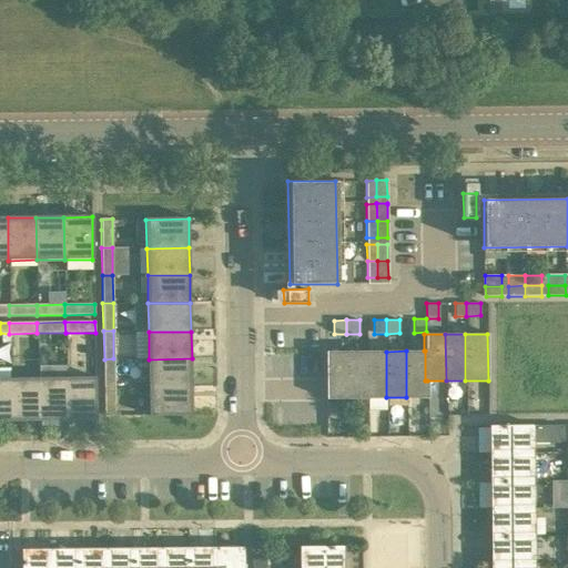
[(425,351),(424,351),(406,351),(406,397),(427,397),(427,381),(425,381),(425,351)]
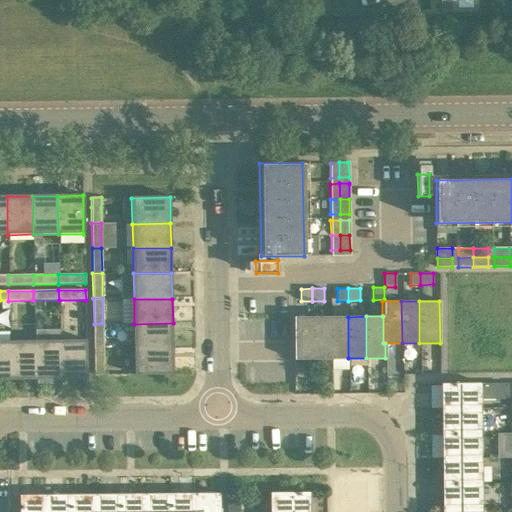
[(294,359),(312,359),(311,317),(294,317),(294,359)]
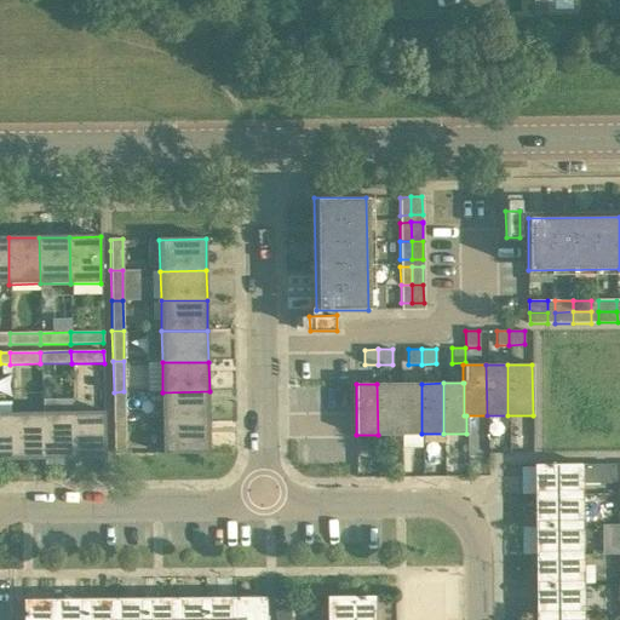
[(400,435),(400,384),(377,384),(378,435),(400,435)]
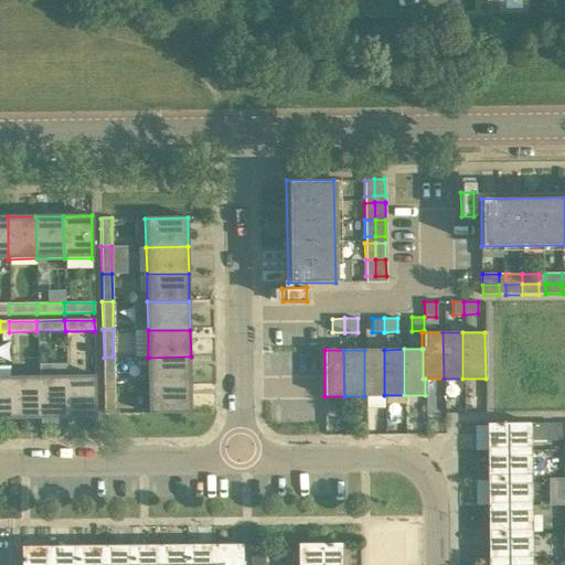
[(384,395),(384,350),(364,350),(364,396),(384,395)]
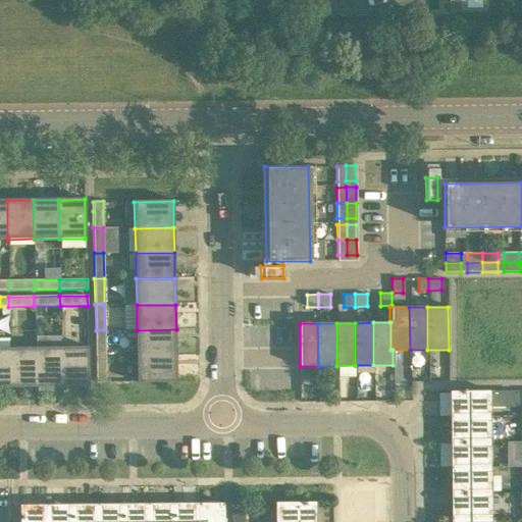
[(96,356),(105,356),(104,329),(96,330),(96,356)]
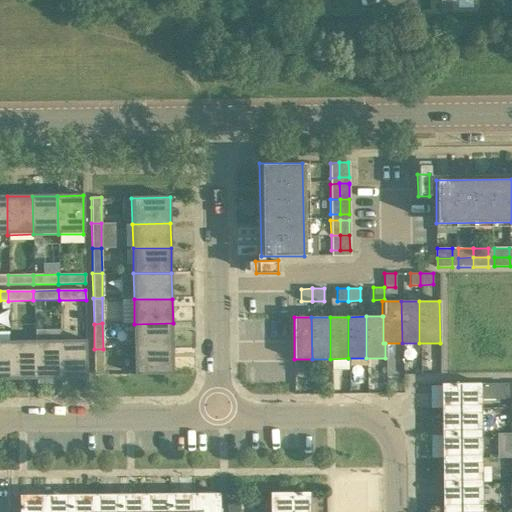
[(135,349),(173,349),(173,323),(134,324),(135,349)]
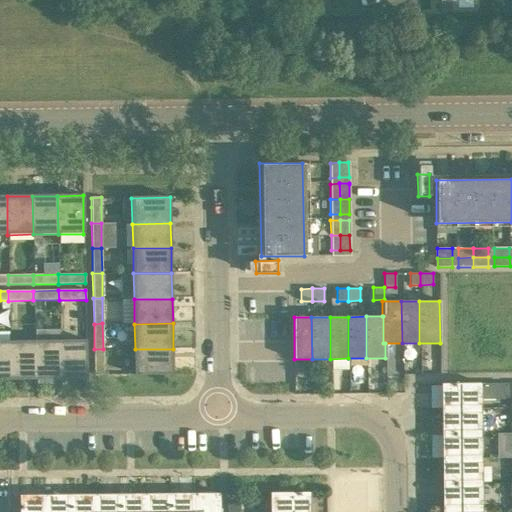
[(0,380),(10,380),(10,342),(0,341),(0,380)]
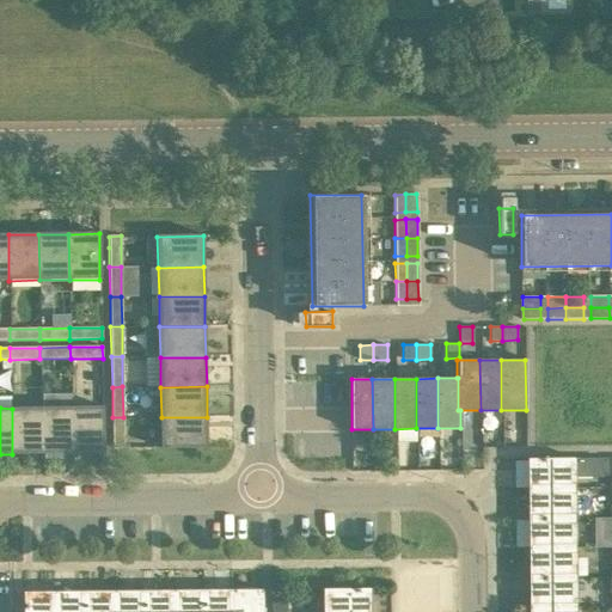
[(43,453),(42,408),(12,409),(12,454),(43,453)]
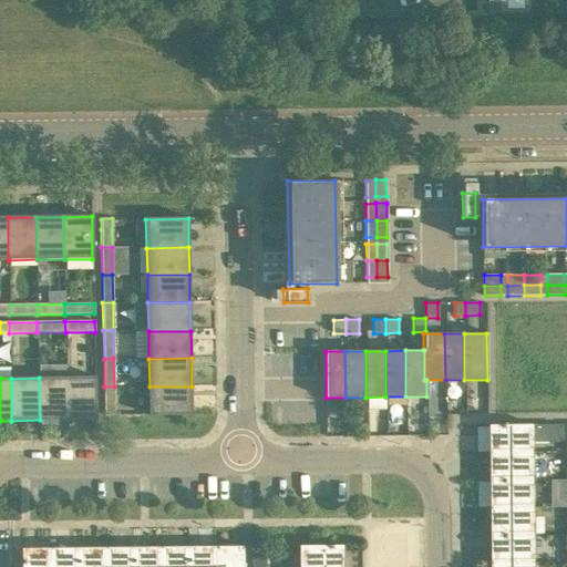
[(69,420),(68,378),(39,378),(40,420),(69,420)]
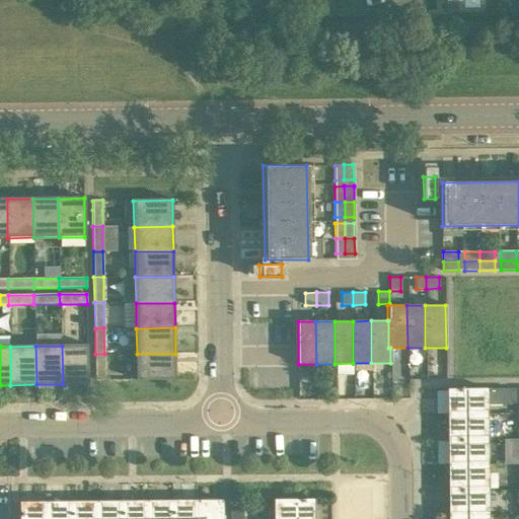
[(88,346),(62,346),(63,384),(89,384),(88,346)]
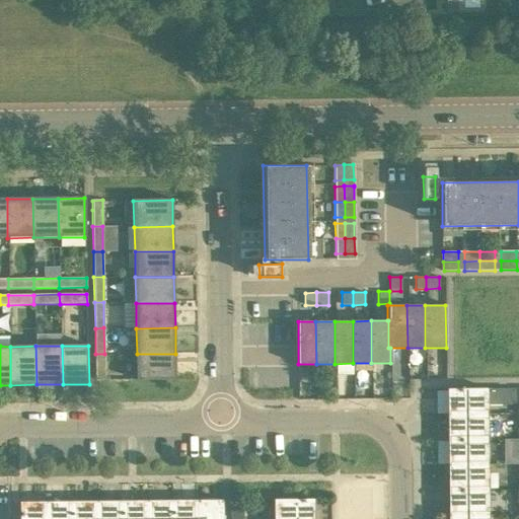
[(96,381),(104,381),(104,354),(95,354),(96,381)]
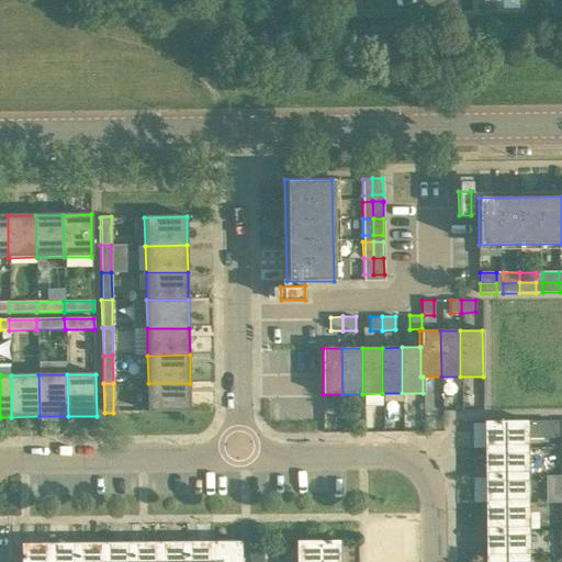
[(191,411),(190,383),(148,383),(148,412),(191,411)]
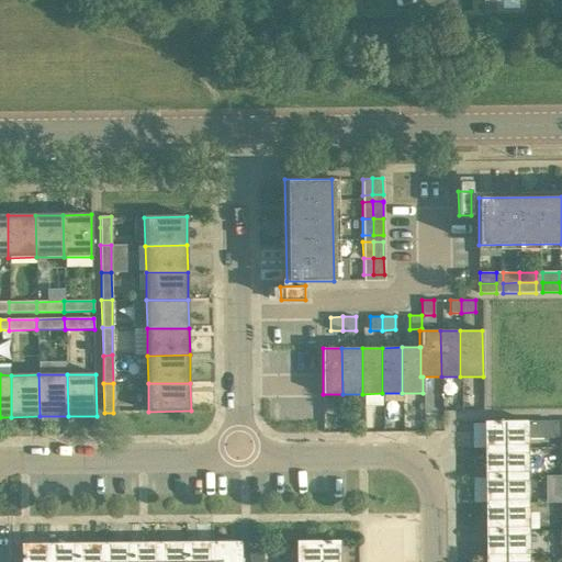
[(560,438),(560,422),(484,423),(485,450),(528,449),(528,439),(552,438),(560,438)]
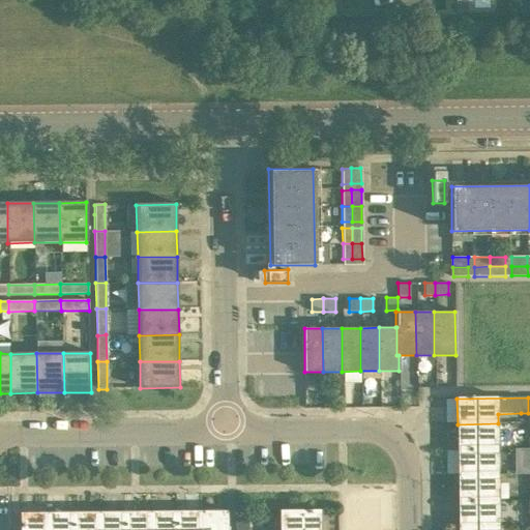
[(498,423),(458,424),(458,449),(498,449),(498,423)]
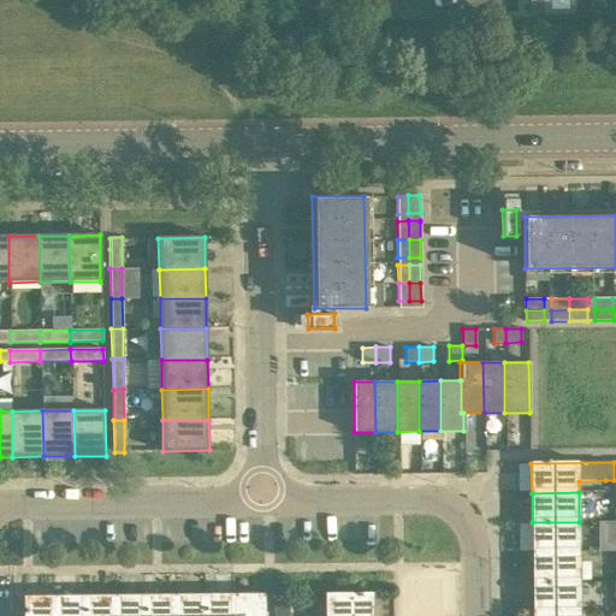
[(579,522),(532,522),(532,554),(580,552),(579,522)]
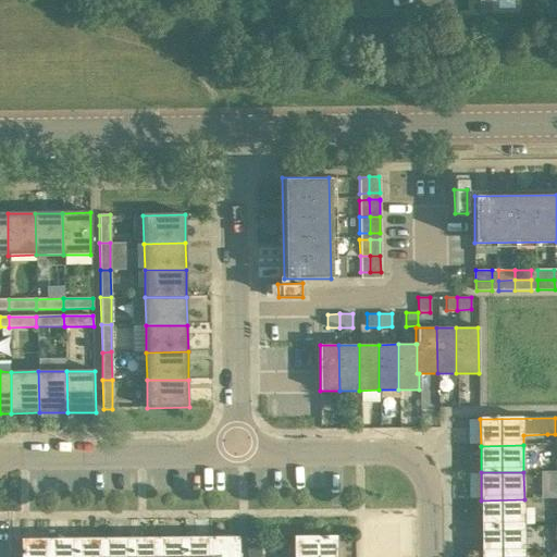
[(524,499),(481,500),(482,527),(524,527),(524,499)]
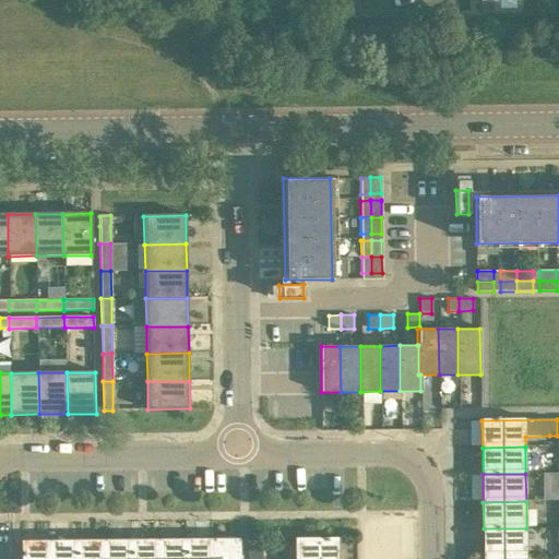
[(526,528),(484,528),(484,556),(527,556),(526,528)]
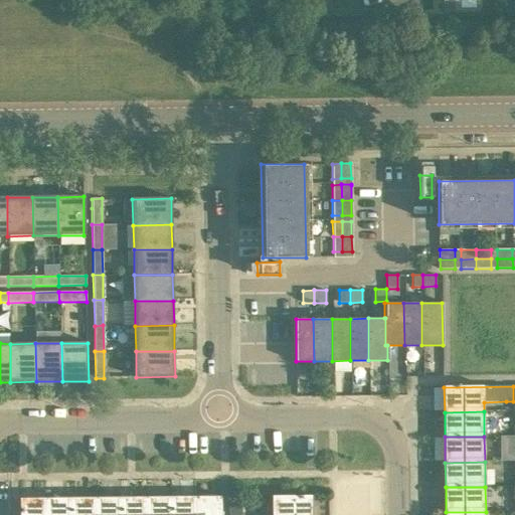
[(220,514),(220,496),(194,497),(194,514),(220,514)]
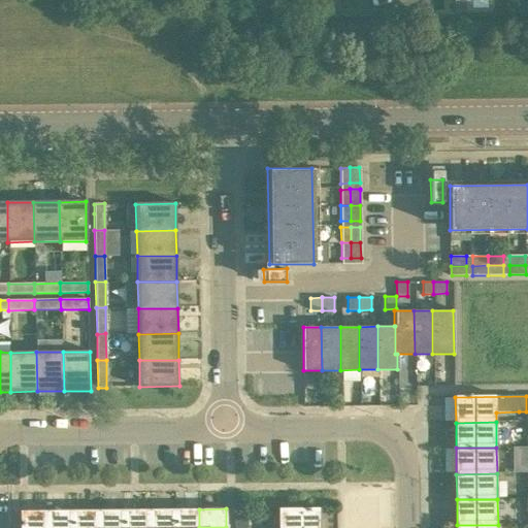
[(278,508),(277,527),(319,527),(319,508),(278,508)]
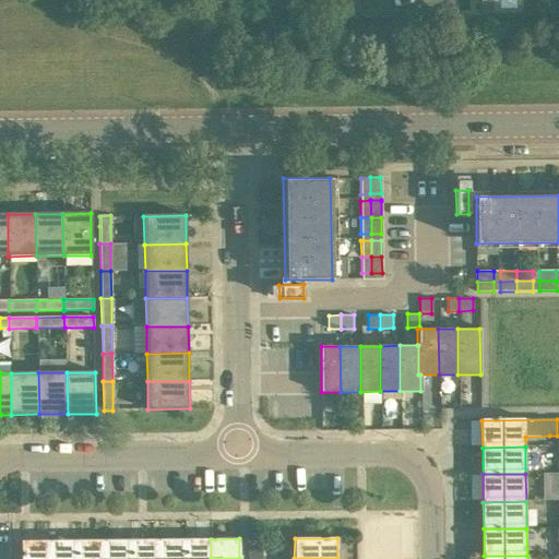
[(102,558),(103,539),(75,540),(75,558),(102,558)]
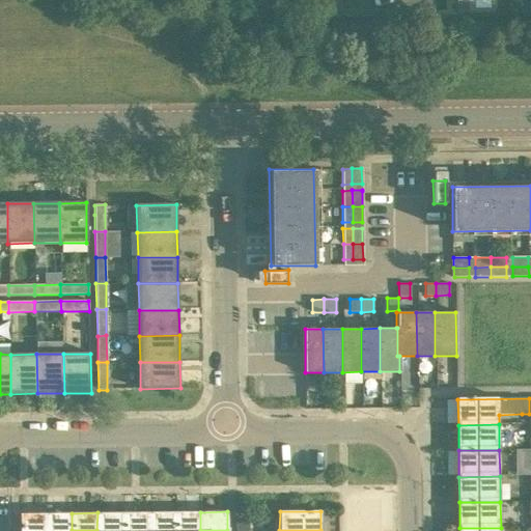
[(123,530),(123,512),(98,512),(96,530),(123,530)]
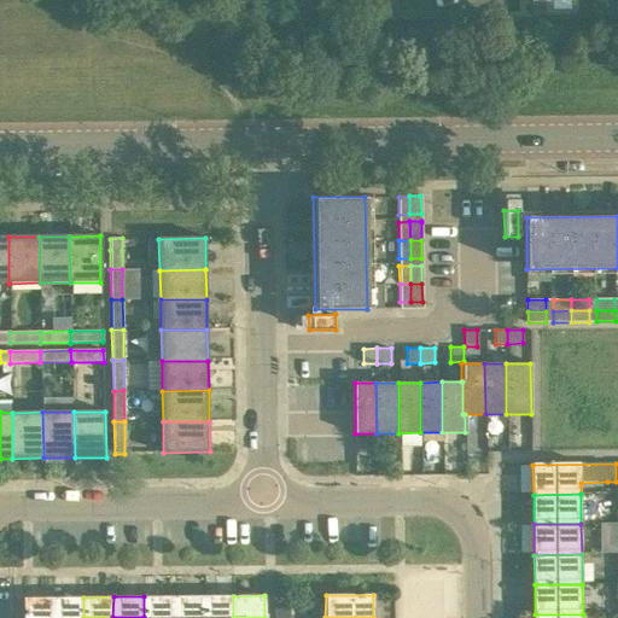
[(173,617),(174,596),(144,596),(144,617),(173,617)]
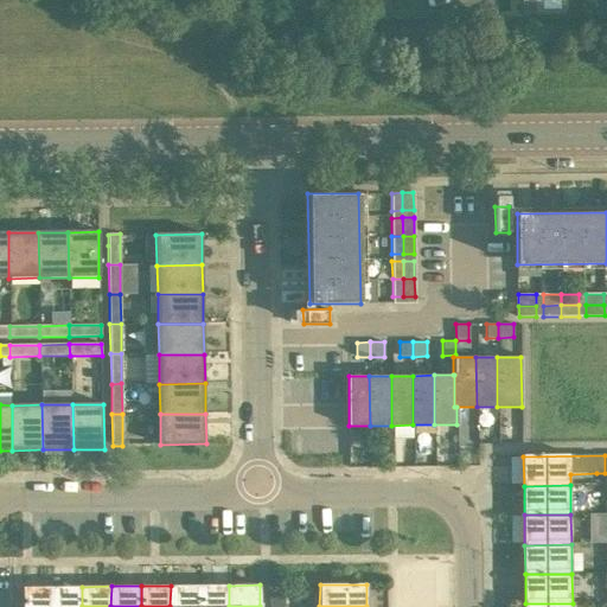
[(198,606),(199,586),(171,586),(170,606),(198,606)]
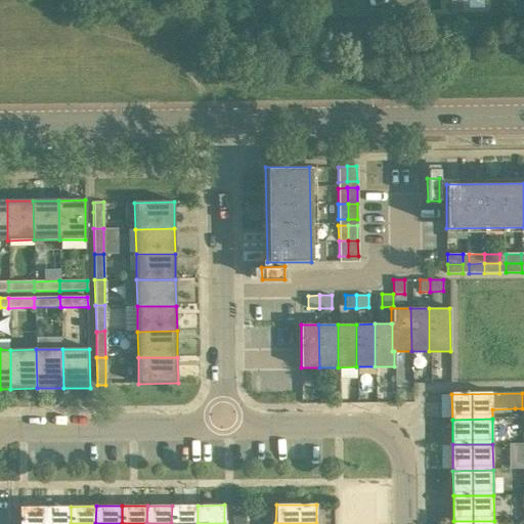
[(198,523),(198,506),(172,506),(171,523),(198,523)]
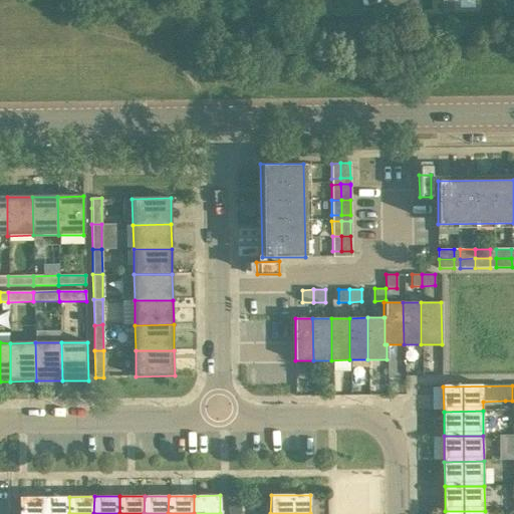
[(228,496),(227,513),(240,513),(240,496),(228,496)]
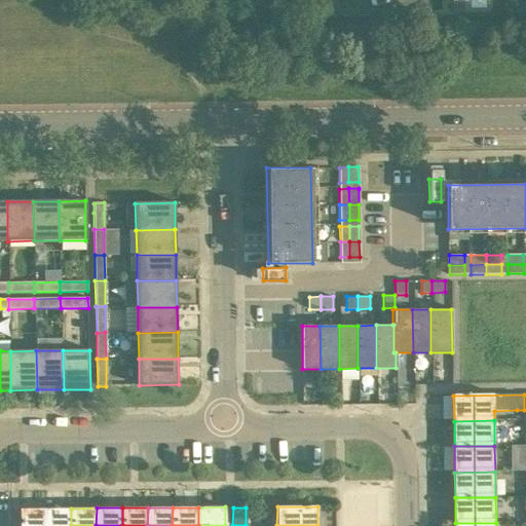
[(20,525),(45,525),(45,509),(21,509),(20,525)]
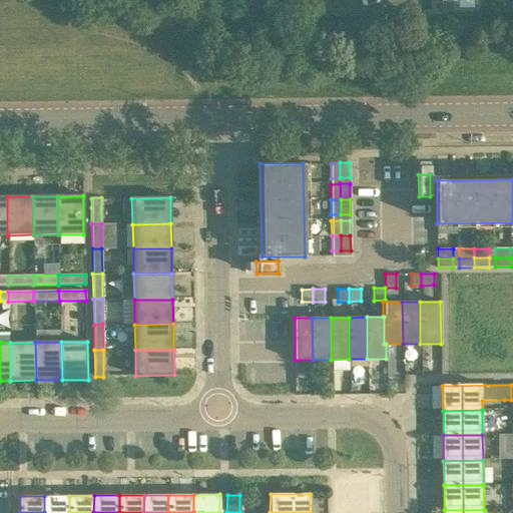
[(69,512),(69,496),(44,496),(44,512),(69,512)]
